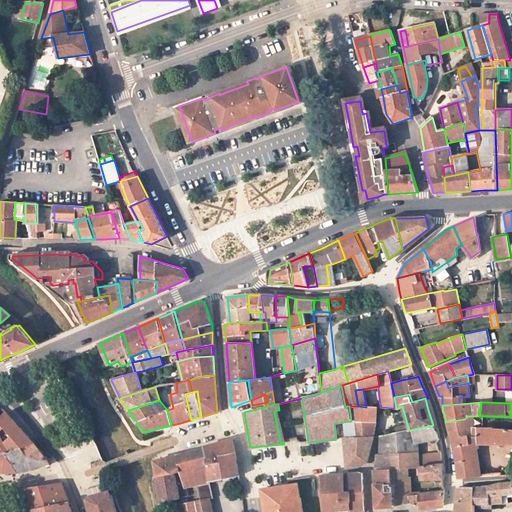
[(356,422),(375,422),(376,407),(366,407),(358,406),(354,406),(355,420),(356,422)]
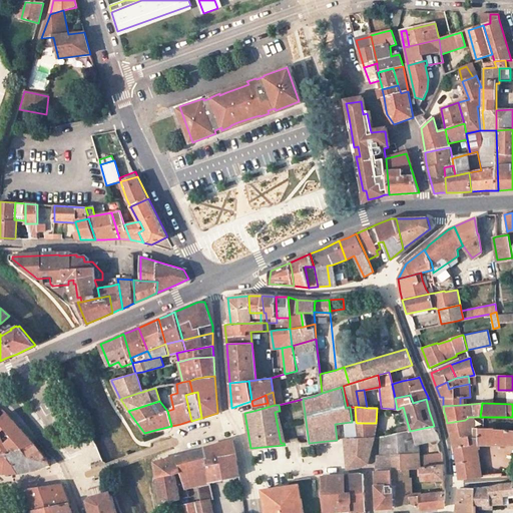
[(398,409),(401,422),(407,421),(403,407),(398,409)]
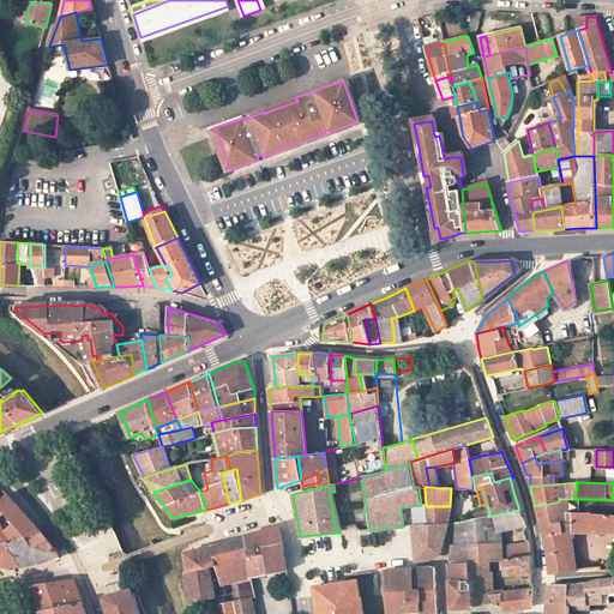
[(341,529),(333,492),(329,493),(336,530),(339,530),(341,529)]
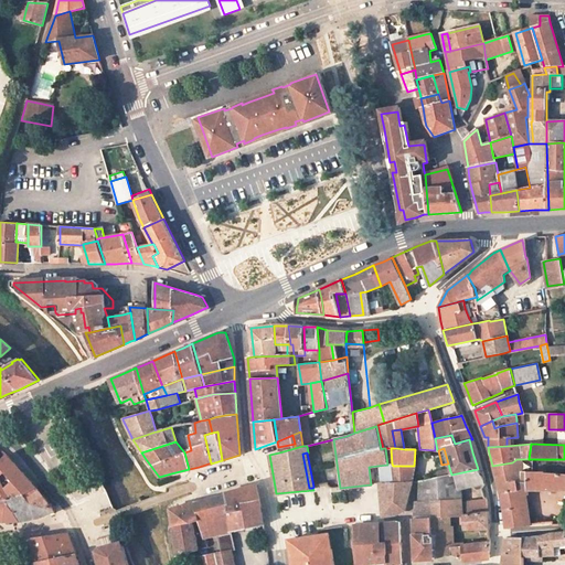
[(36,487),(7,454),(0,460),(0,518),(4,521),(20,521),(7,500),(27,494),(36,487)]
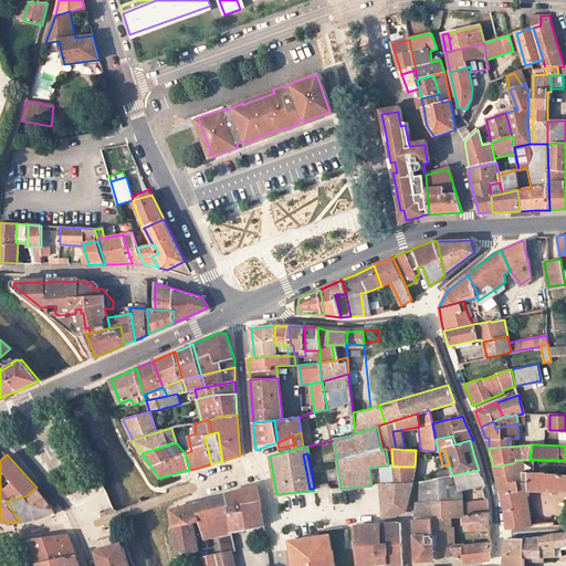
[(527,490),(527,472),(534,472),(534,460),(530,460),(517,460),(513,463),(493,467),(496,480),(501,494),(527,490)]
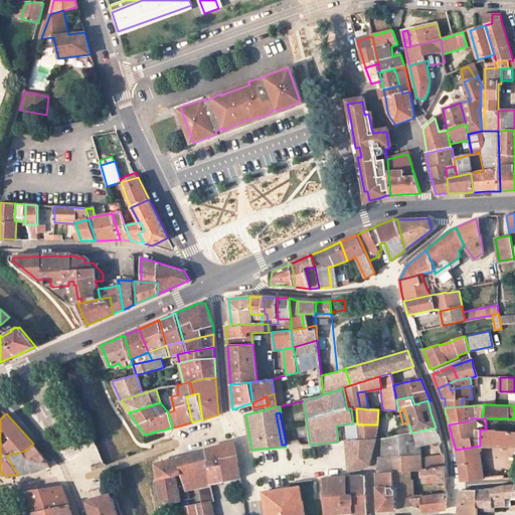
[(353,423),(344,424),(345,440),(358,440),(357,422),(353,423)]
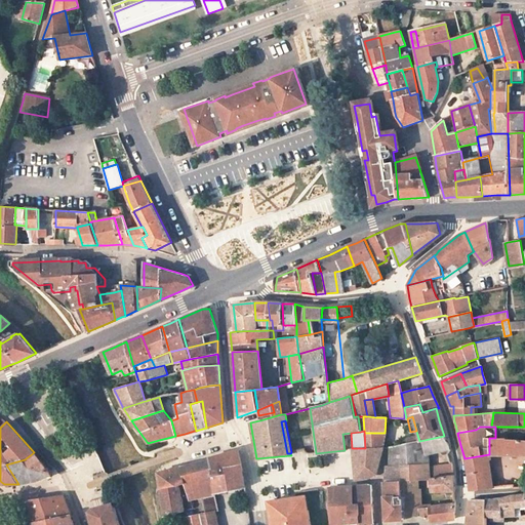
[(382,448),(385,433),(365,433),(365,448),(382,448)]
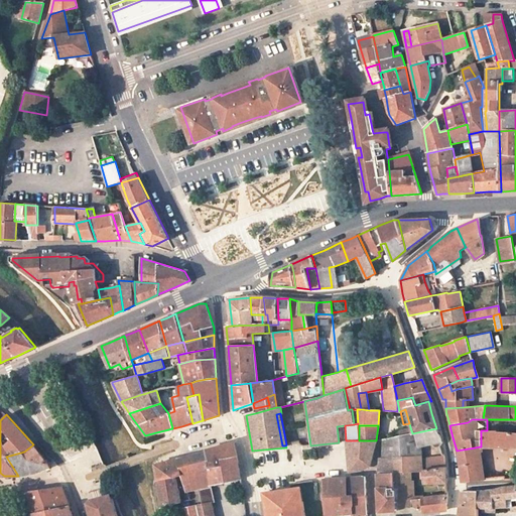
[(412,433),(410,427),(398,430),(400,436),(412,433)]
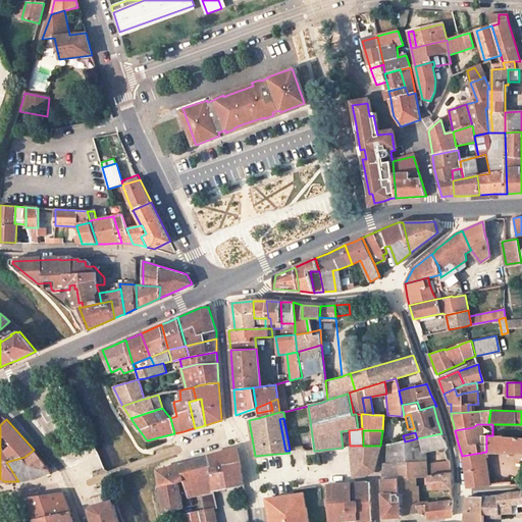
[(398,462),(424,462),(422,453),(421,450),(448,444),(441,433),(417,438),(405,441),(387,446),(386,463),(383,463),(382,477),(399,477),(398,462)]
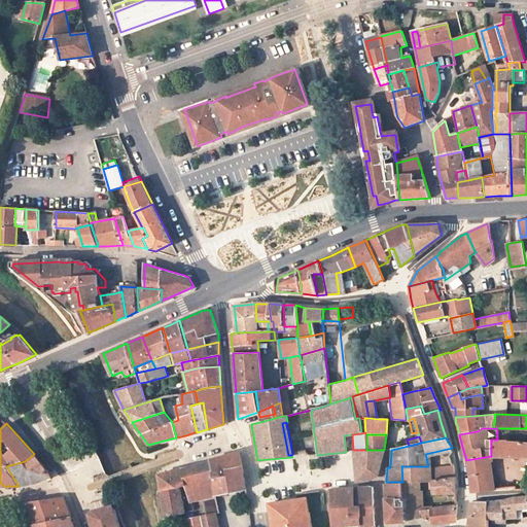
[(489,490),(486,463),(492,462),(491,457),(526,457),(526,442),(507,441),(507,440),(497,440),(491,440),(491,456),(466,460),(470,481),(471,492),(480,491),(489,490)]
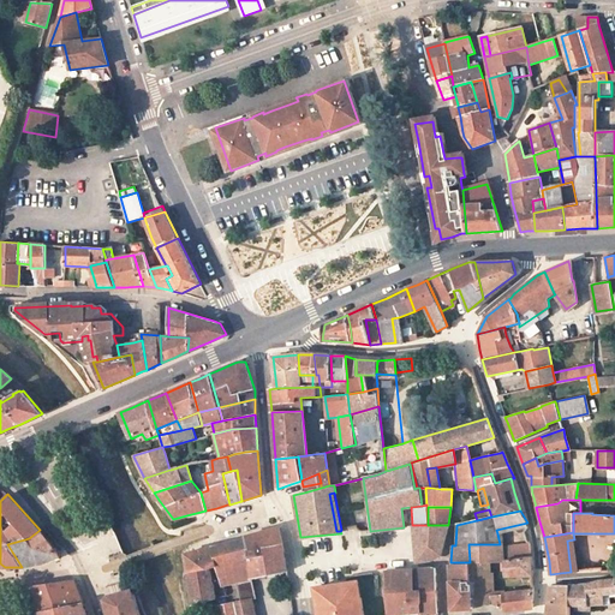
[(496,530),(497,533),(527,527),(527,523),(496,530)]
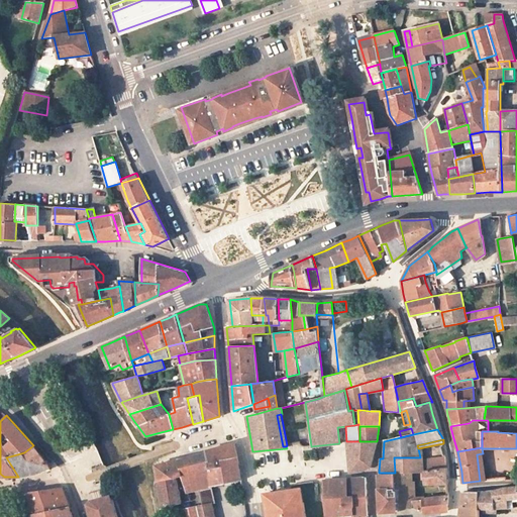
[(377,441),(359,441),(346,441),(349,473),(362,471),(370,467),(377,441)]
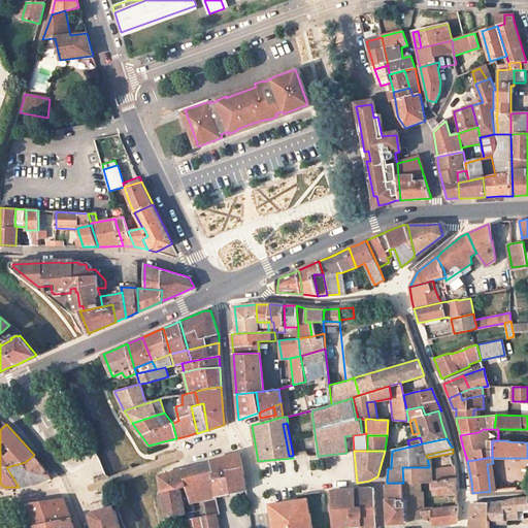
[(211,461),(215,497),(248,489),(239,452),(210,459),(211,461)]
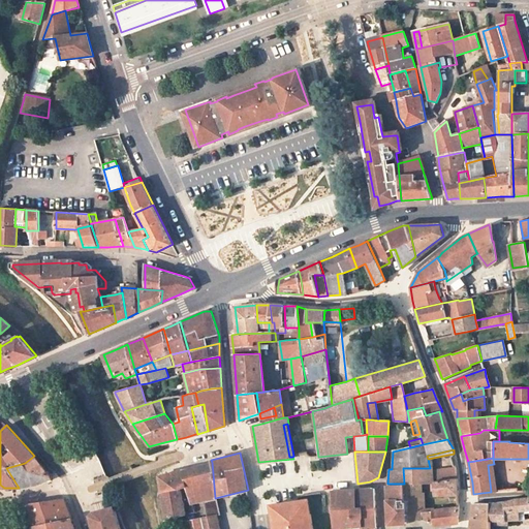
[(25,463),(6,468),(19,488),(36,485),(51,477),(34,456),(25,463)]
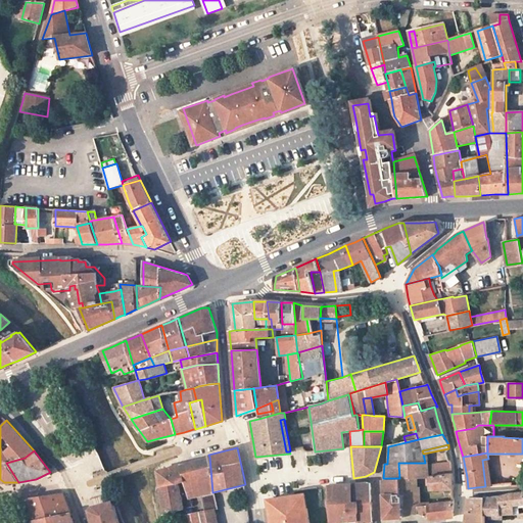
[(190,497),(212,492),(209,457),(181,464),(185,480),(188,493),(188,497),(190,497)]
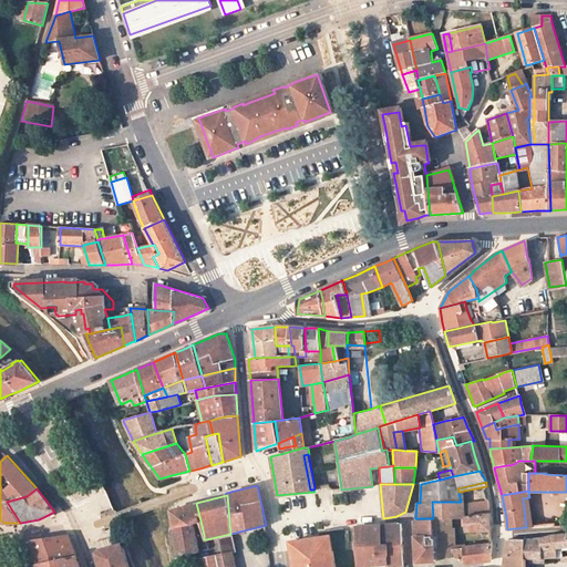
[(533,523),(529,497),(523,498),(526,527),(533,527),(533,523)]
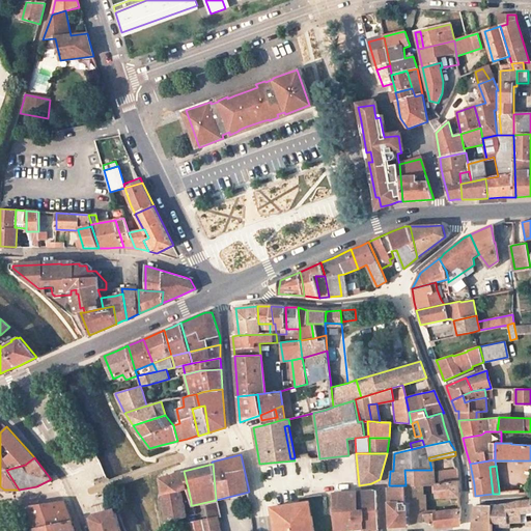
[(455,469),(435,472),(436,482),(458,480),(455,469)]
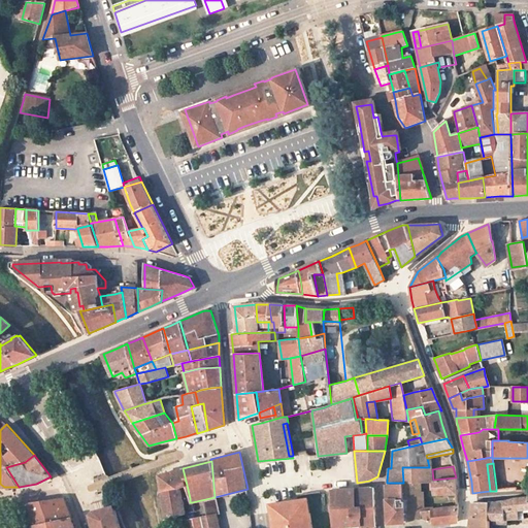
[(433,483),(433,480),(432,469),(431,467),(429,467),(402,467),(403,483),(421,483),(433,483)]
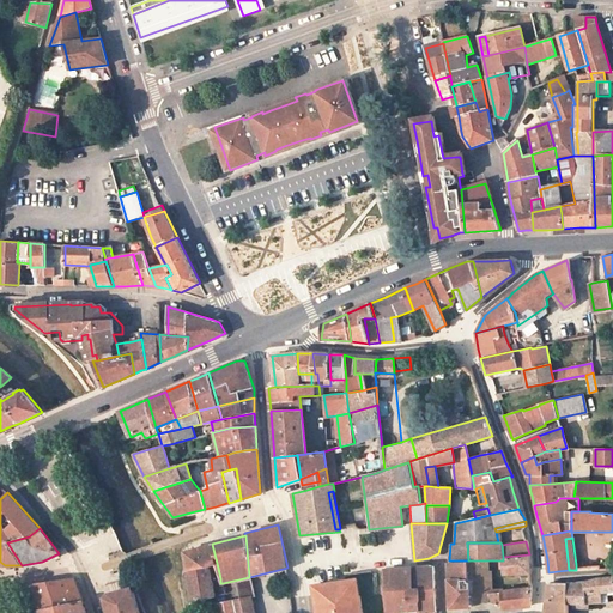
[(207,565),(217,563),(212,544),(184,551),(187,570),(207,565)]
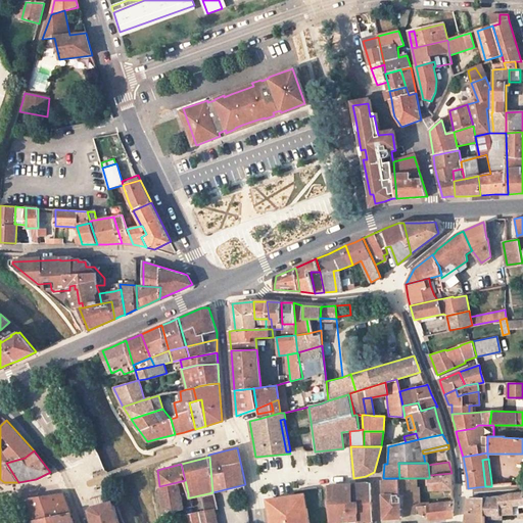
[(429,475),(429,478),(430,489),(452,489),(452,482),(452,473),(429,475)]
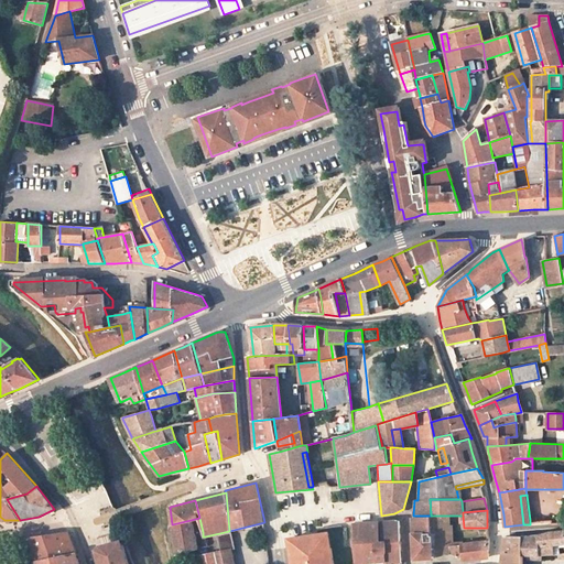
[(431,532),(431,516),(413,516),(415,559),(434,557),(431,532)]
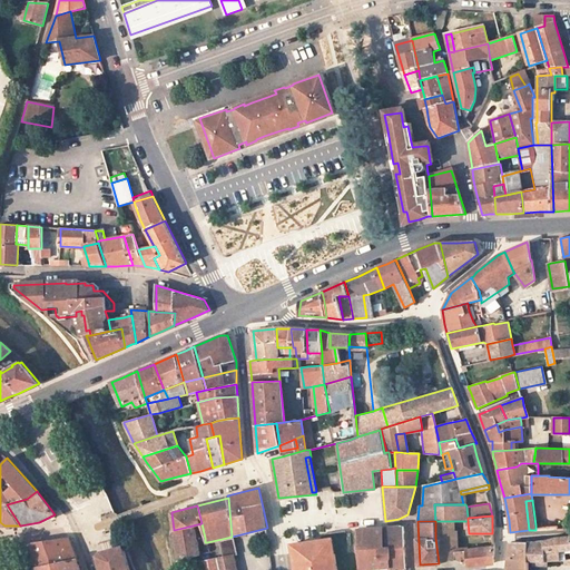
[(471,566),(492,562),(492,546),(458,550),(454,521),(435,521),(435,538),(439,563),(453,559),(471,566)]
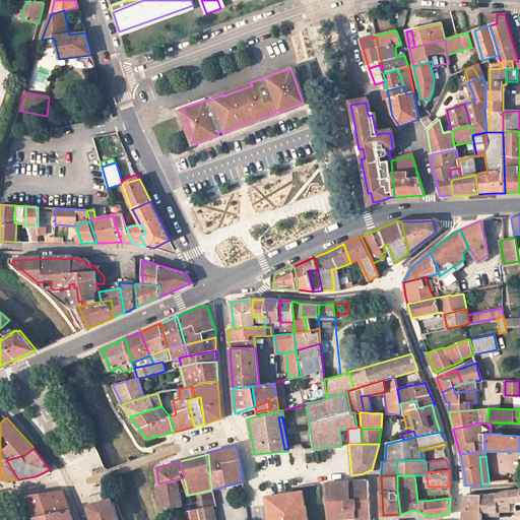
[(176,479),(158,483),(163,511),(164,511),(178,507),(183,505),(176,479)]
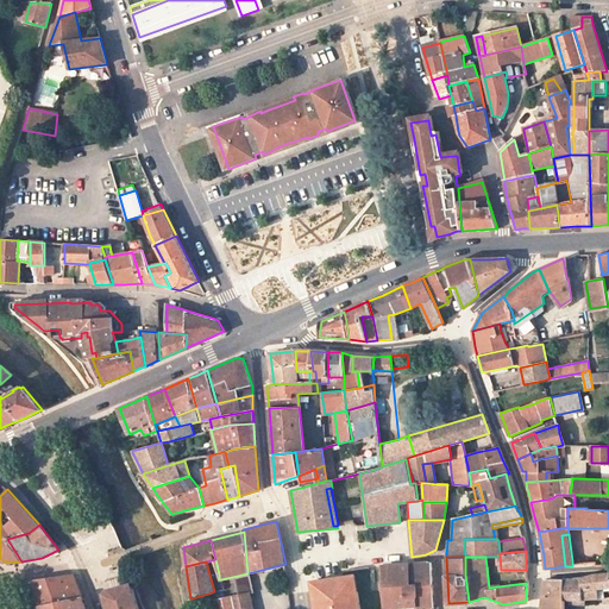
[(388,608),(418,607),(433,607),(432,563),(428,562),(384,565),(388,608)]
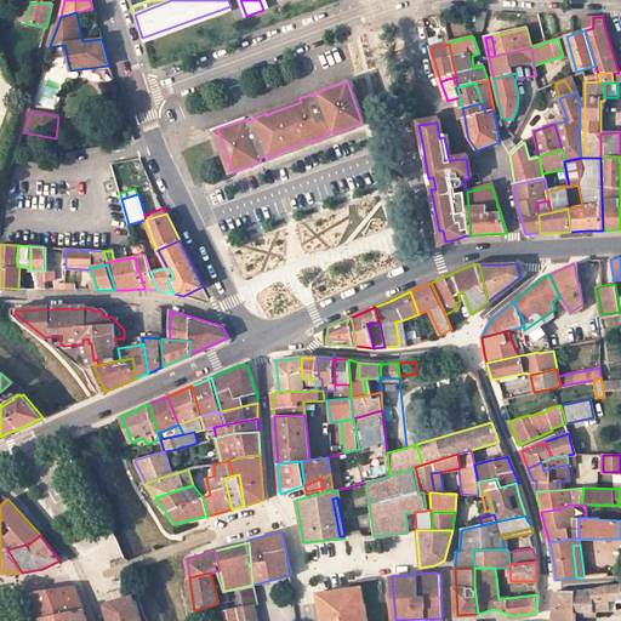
[(609,600),(616,600),(620,599),(620,585),(593,590),(596,611),(609,611),(609,600)]
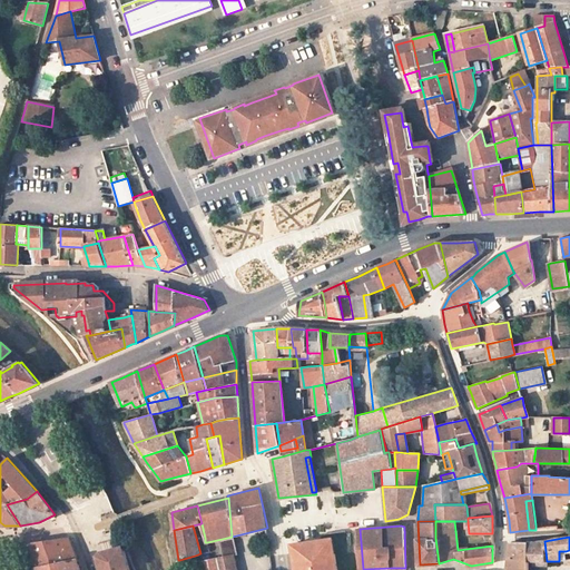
[(31,542),(33,558),(71,547),(67,538),(31,542)]
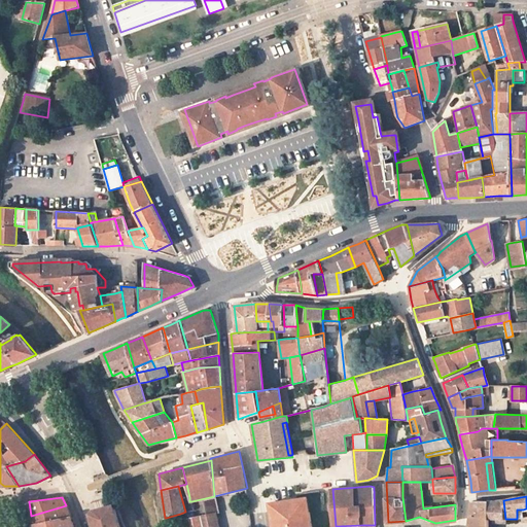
[(310,526),(306,497),(293,500),(275,503),(277,516),(272,517),(273,526),(310,526)]
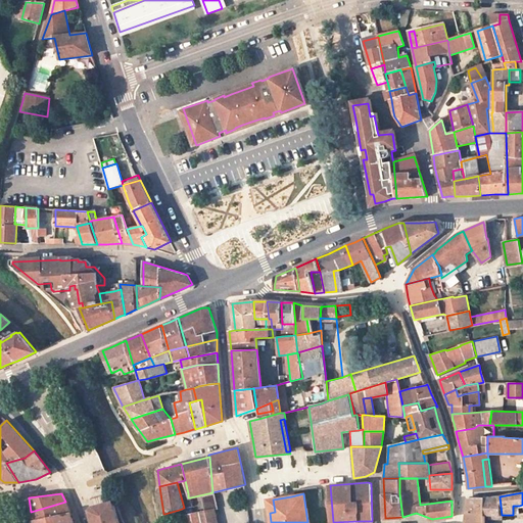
[(502,519),(502,515),(500,496),(490,498),(468,497),(465,517),(464,522),(484,522),(485,516),(490,516),(490,519),(502,519)]
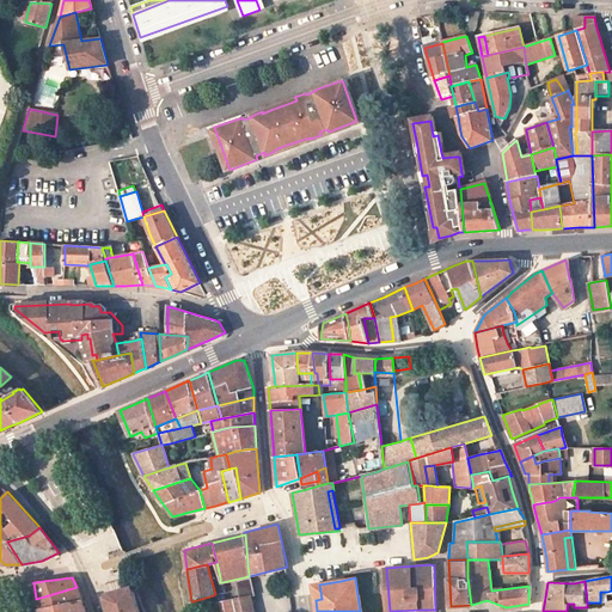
[(81,599),(77,587),(36,599),(38,609),(81,599)]
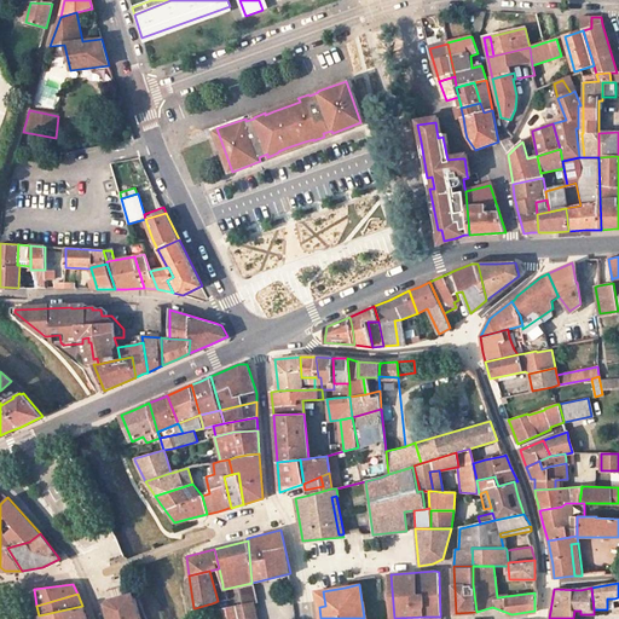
[(105,605),(109,618),(138,618),(140,618),(132,594),(109,600),(105,605)]
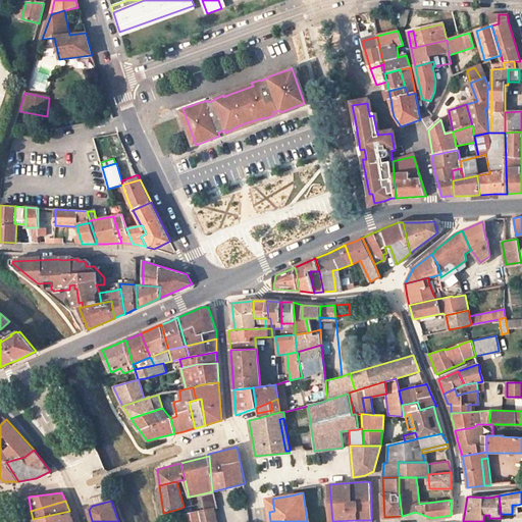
[(181,516),(178,509),(164,513),(165,521),(181,516)]
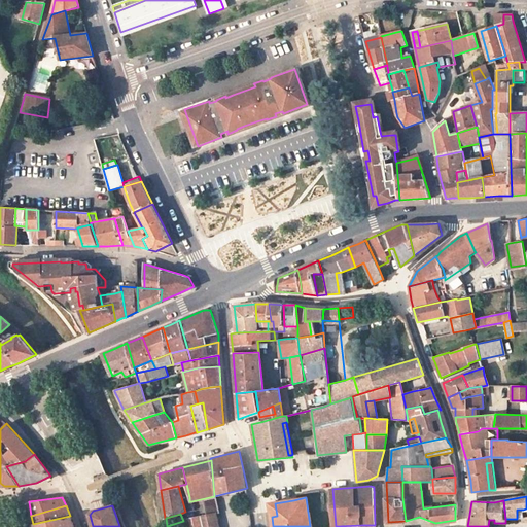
[(187,526),(216,526),(214,514),(186,520),(187,526)]
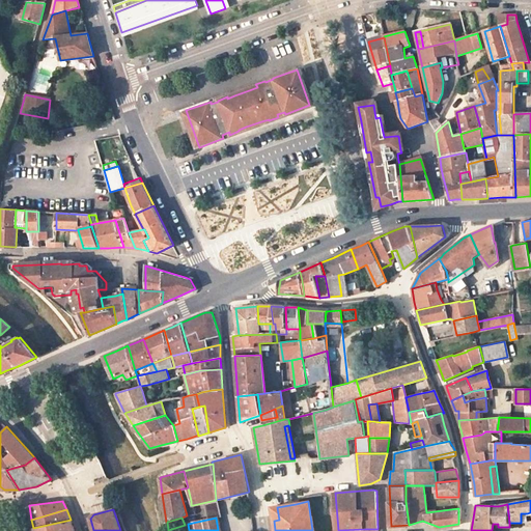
[(75,530),(71,520),(33,528),(33,530),(75,530)]
